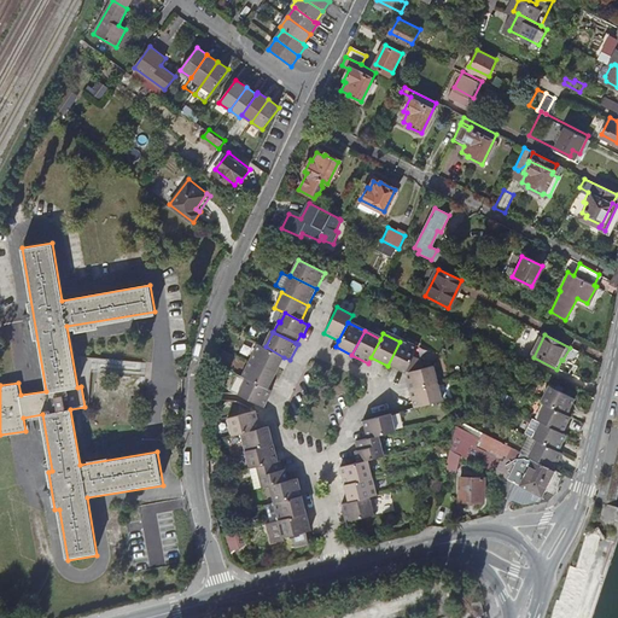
[(388,366),(404,375),(421,371),(420,363),(412,359),(415,349),(400,342),(388,366)]
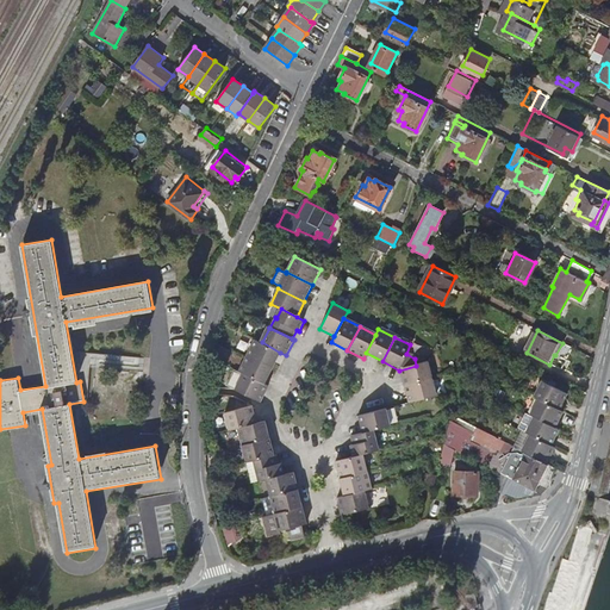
[(273,368),(280,353),(262,342),(256,340),(248,355),(273,368)]
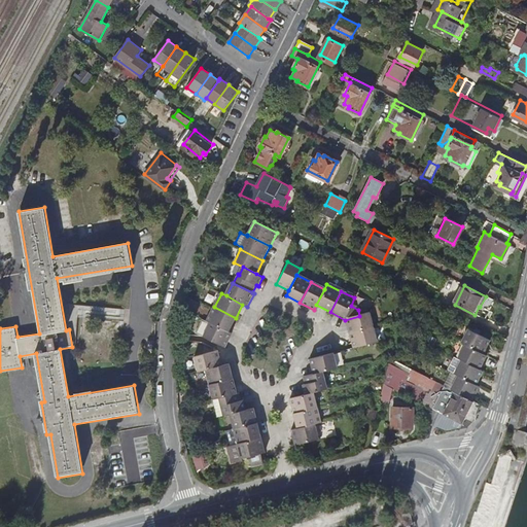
[(210,322),(229,332),(236,318),(214,307),(207,321),(210,322)]
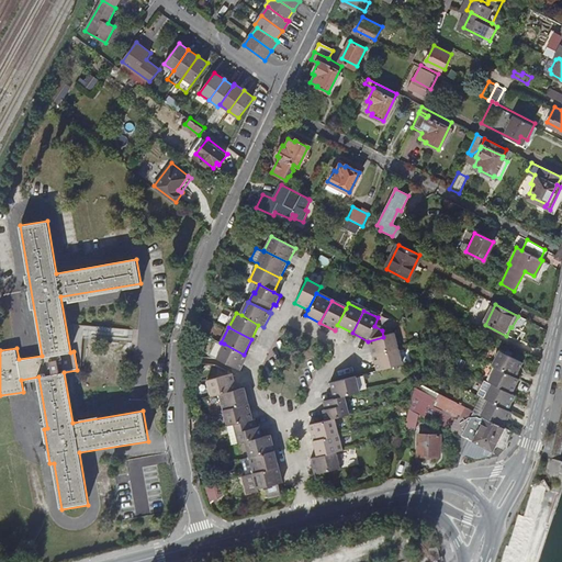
[(393,335),(383,337),(368,341),(371,358),(396,351),(393,335)]
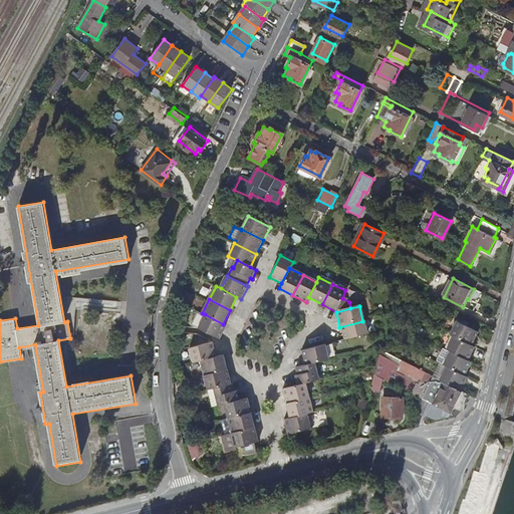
[(225,325),(223,324),(205,314),(199,327),(219,337),(225,325)]
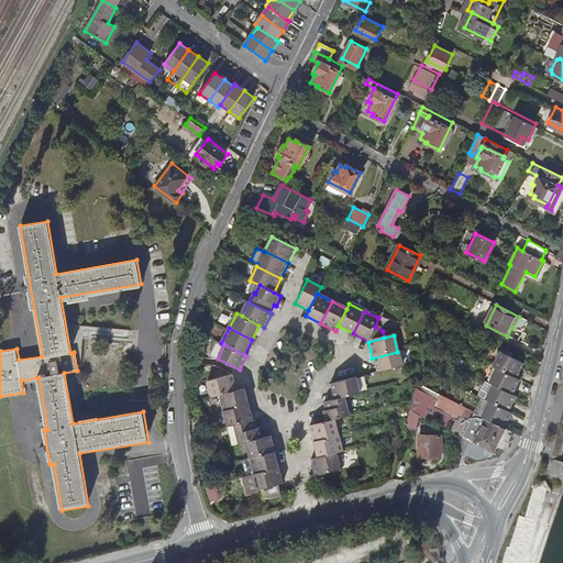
[(492,360),(495,362),(515,372),(522,356),(499,344),(492,360)]
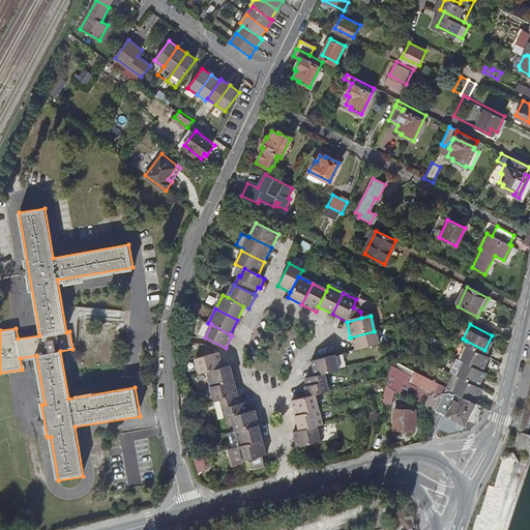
[(350,337),(353,352),(377,346),(374,331),(350,337)]
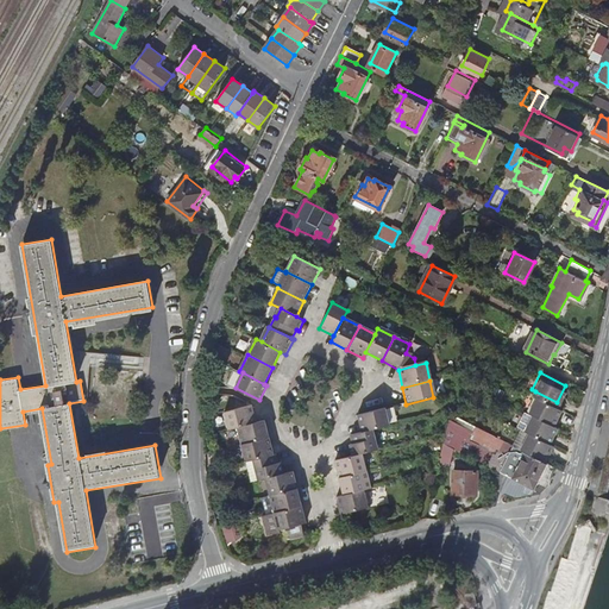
[(528,407),(532,409),(554,421),(563,406),(557,402),(535,391),(528,407)]
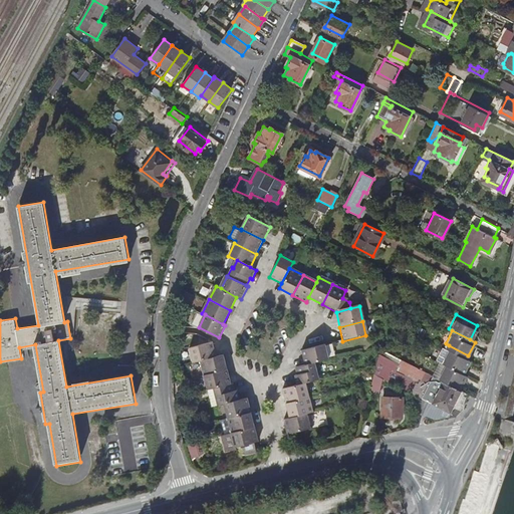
[(174,332),(174,340),(183,340),(183,333),(174,332)]
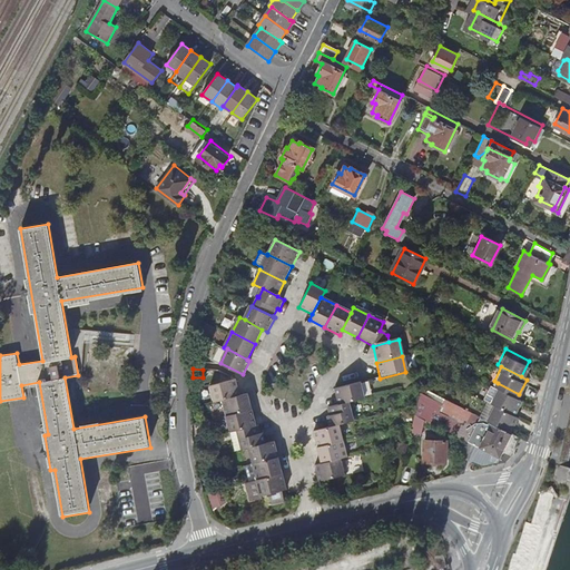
[(241,397),(236,381),(210,387),(215,404),(223,402),(241,397)]
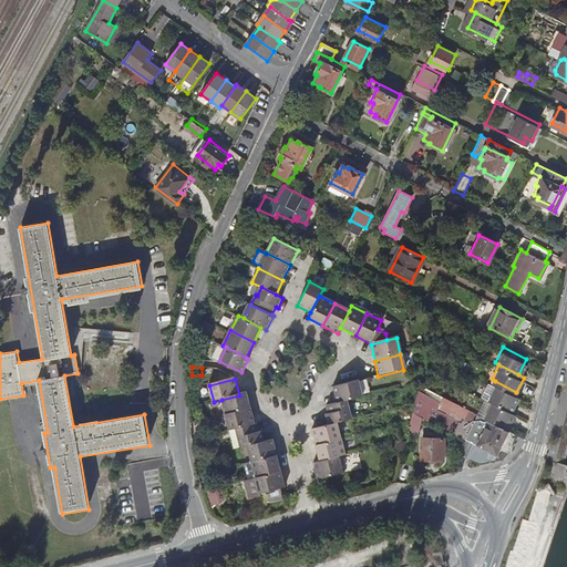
[(487,397),(491,398),(512,409),(518,393),(516,392),(495,381),(487,397)]
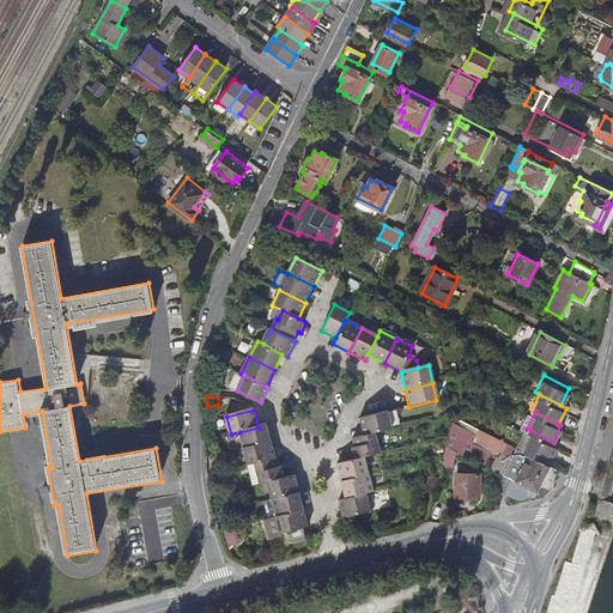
[(359,420),(363,438),(375,435),(390,430),(387,413),(359,420)]
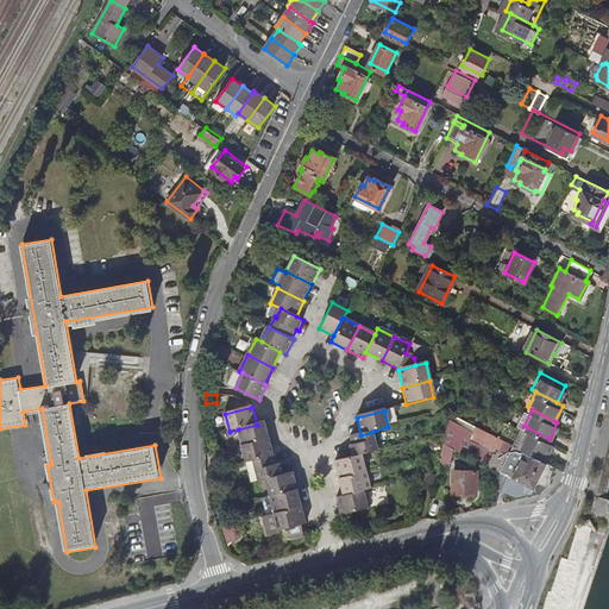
[(243,447),(271,439),(268,422),(257,425),(238,429),(243,447)]
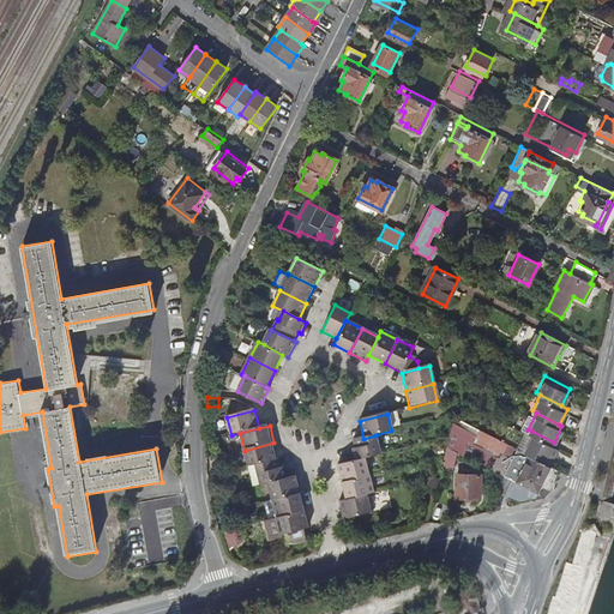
[(523,449),(549,462),(558,445),(554,443),(531,431),(523,449)]
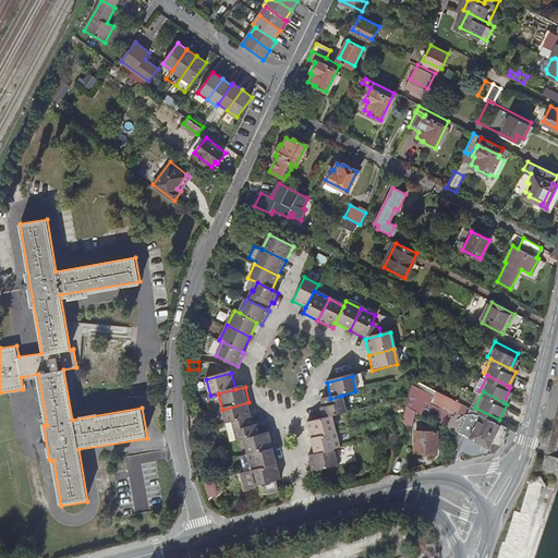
[(319,409),(323,420),(332,417),(344,414),(341,405),(343,405),(341,396),(330,399),(320,401),(322,408),(319,409)]
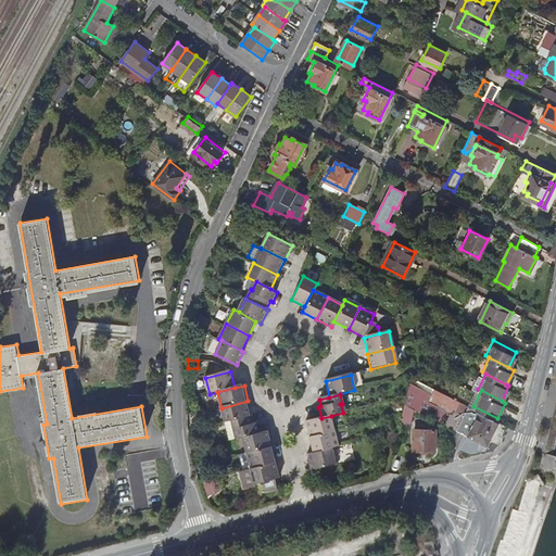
[(469,404),(453,395),(449,404),(465,413),(469,404)]
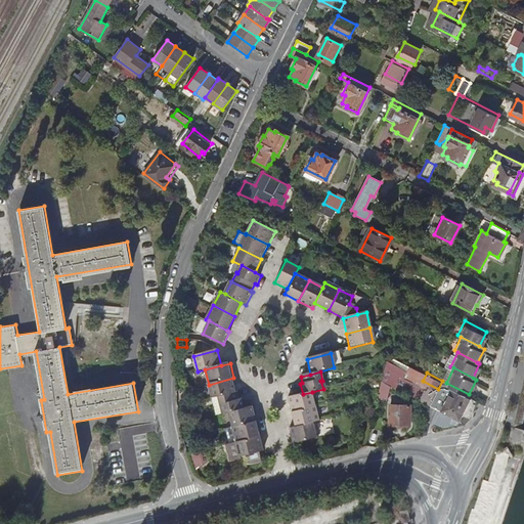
[(213,400),(237,394),(233,378),(209,385),(213,400)]
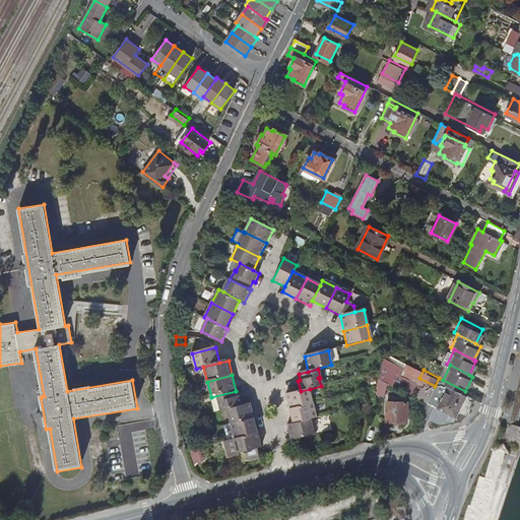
[(390,382),(381,377),(380,383),(388,387),(390,382)]
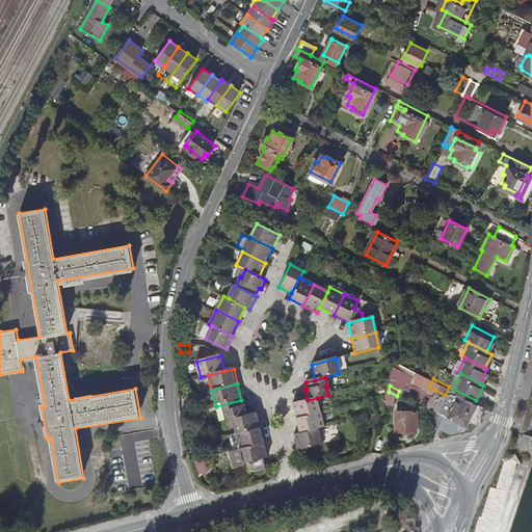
[(453,389),(450,387),(439,410),(467,425),(470,420),(474,422),(478,421),(486,405),(476,400),(453,389)]
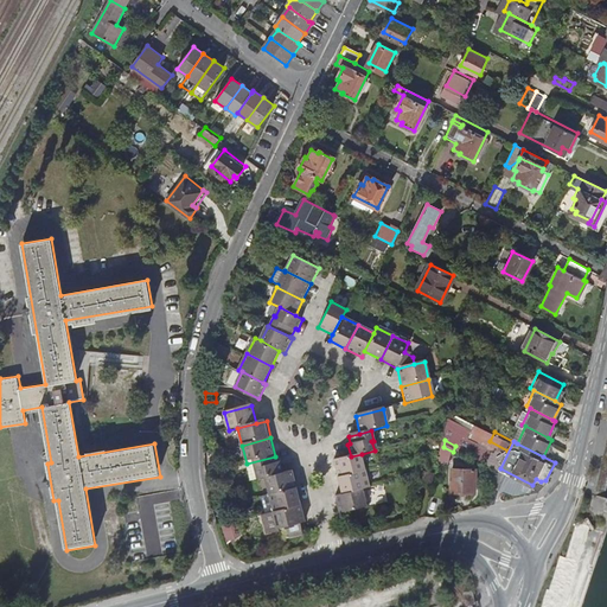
[(333,461),(338,479),(366,472),(362,454),(351,457),(333,461)]
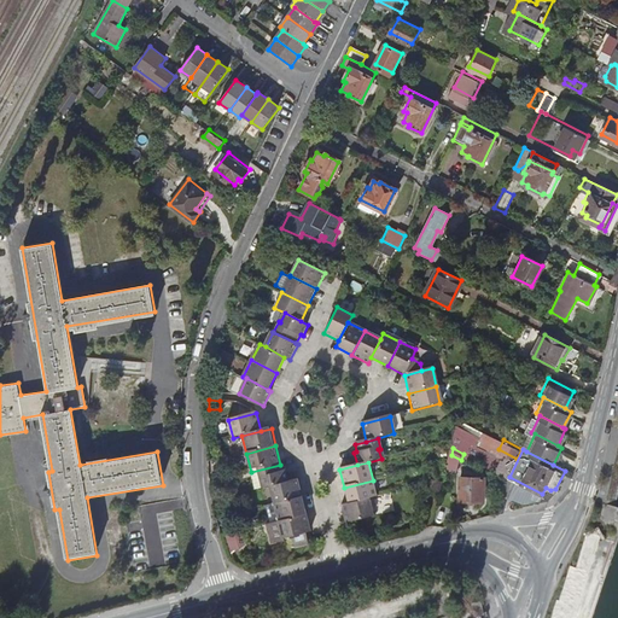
[(283,464),(280,465),(251,472),(246,473),(251,493),(270,488),(290,483),(287,472),(284,472),(283,464)]
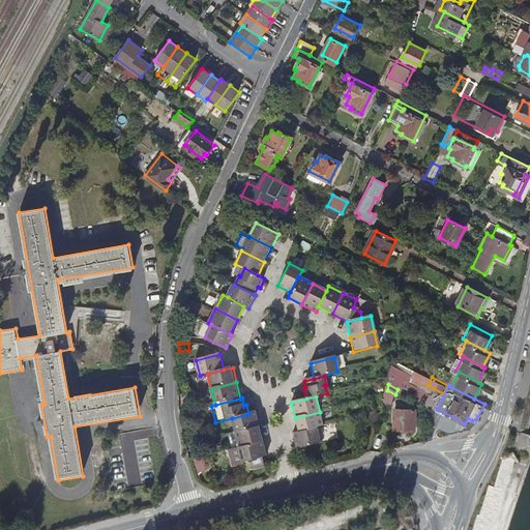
[(395,411),(395,429),(416,430),(416,412),(395,411)]
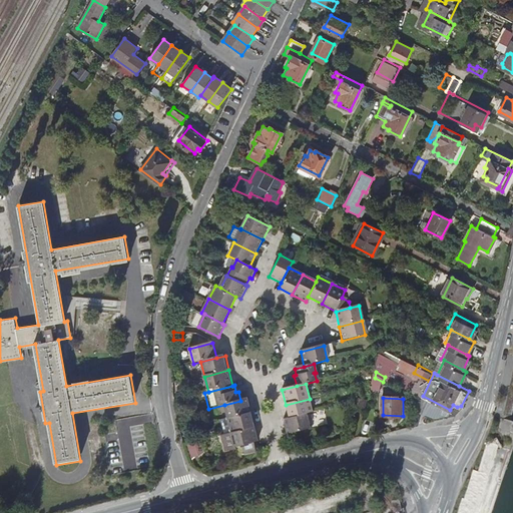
[(227,420),(251,414),(247,399),(240,401),(224,405),(227,420)]
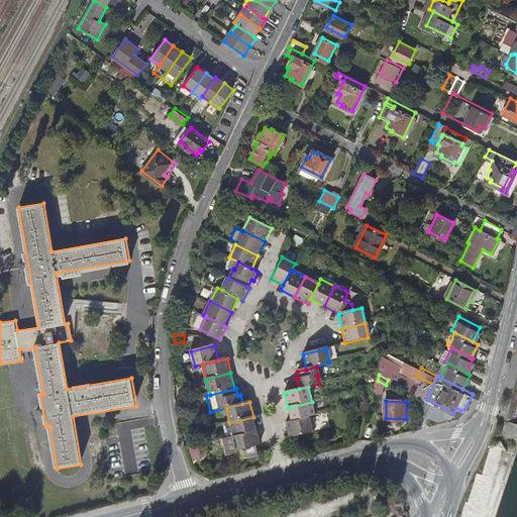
[(288,408),(291,423),(308,418),(315,417),(312,402),(288,408)]
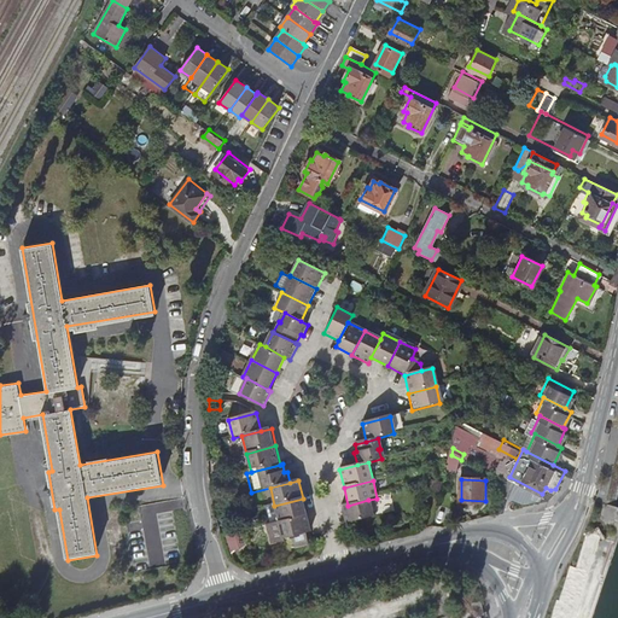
[(439,494),(442,483),(432,481),(429,491),(439,494)]
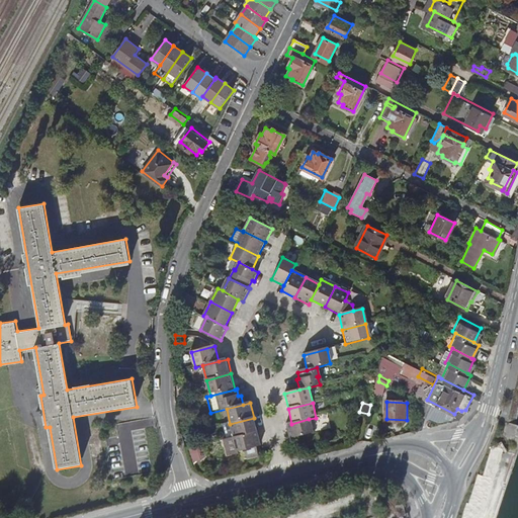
[(257,432),(254,418),(230,424),(233,439),(257,432)]
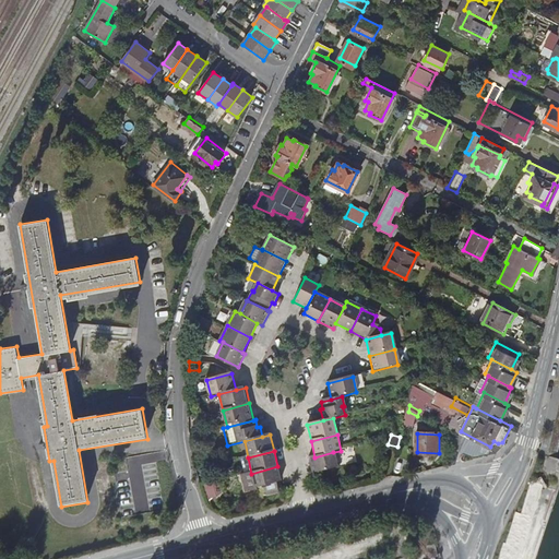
[(313,476),(316,475),(337,470),(333,452),(314,458),(309,459),(313,476)]
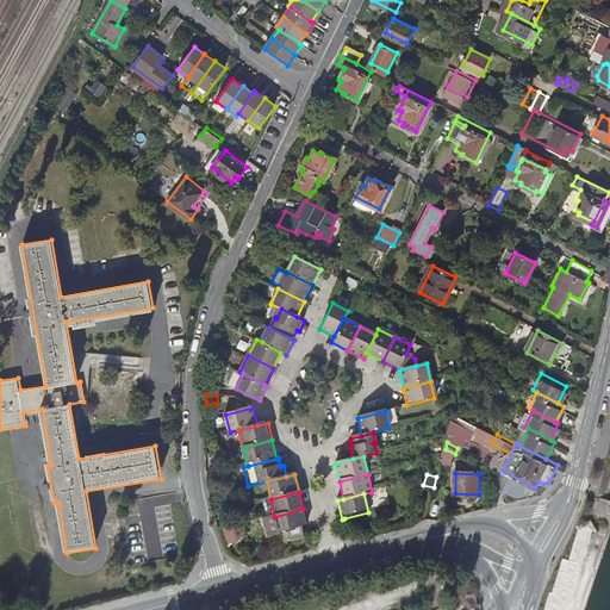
[(306,527),(303,509),(274,517),(262,520),(267,540),(279,537),(279,533),(288,530),(292,542),(304,540),(302,528),(305,527),(306,527)]
